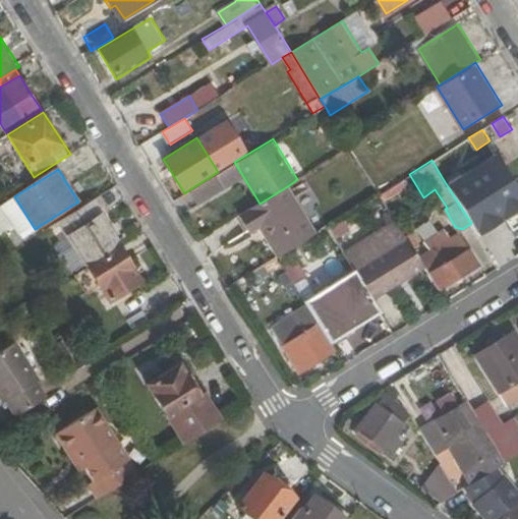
[(444,180),(460,206),(472,197),(457,171),(444,180)]
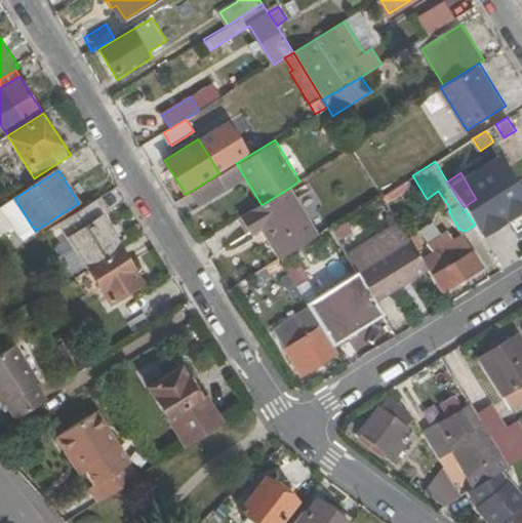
[(229,187),(219,173),(192,191),(201,204),(229,187)]
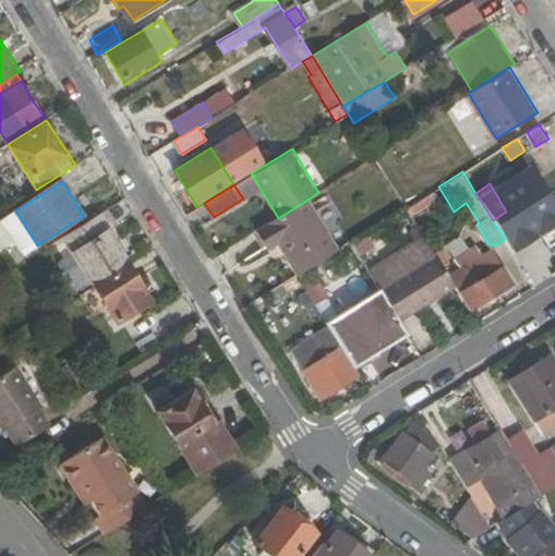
[(435,200),(431,193),(409,206),(413,214),(435,200)]
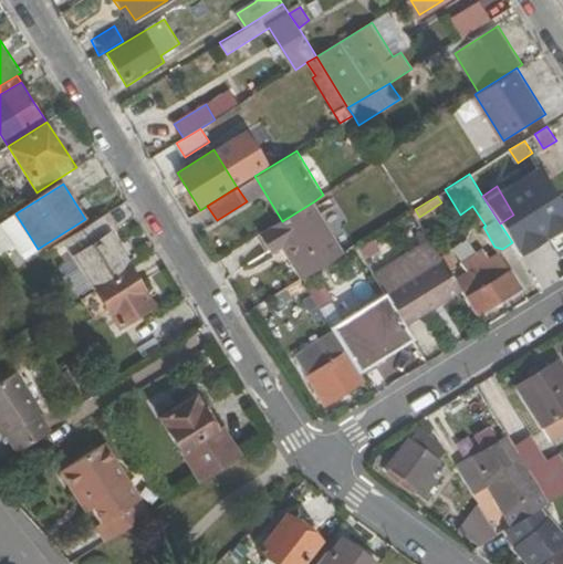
[(345,251),(314,201),(282,221),(260,235),(272,254),(281,249),(300,279),(302,277),(345,251)]
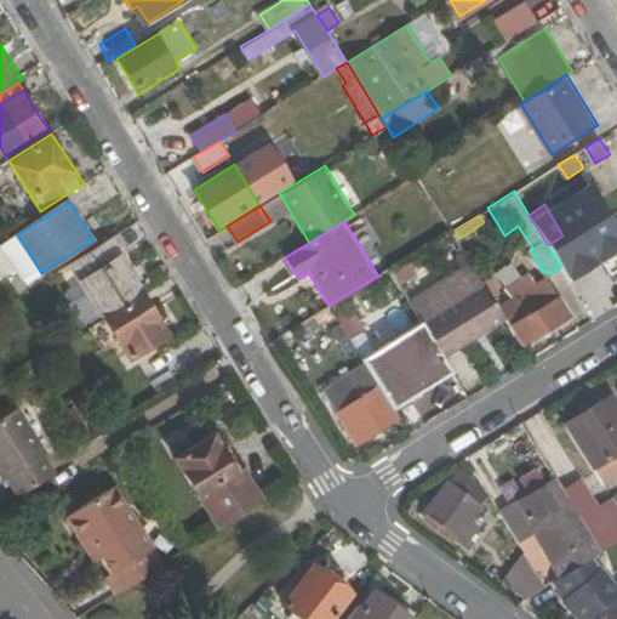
[(593,221),(567,237),(600,289),(611,282),(613,285),(616,283),(616,232),(604,239),(593,221)]
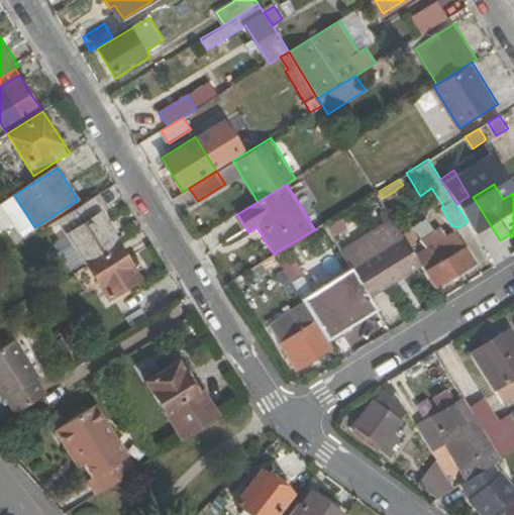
[(110,206),(101,193),(59,219),(85,263),(118,241),(120,239),(111,225),(102,210),(110,206)]
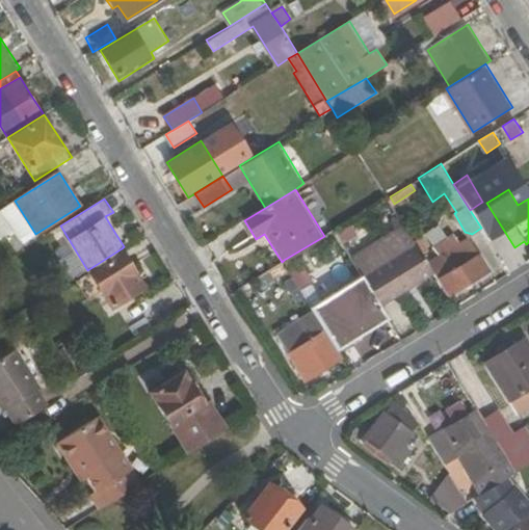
[(363,274),(380,302),(406,288),(432,272),(404,222),(353,254),(363,274)]
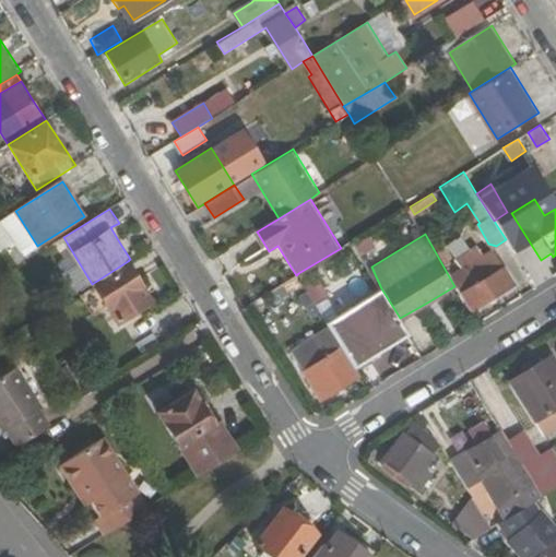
[(461,267),(448,274),(454,286),(470,310),(492,297),(512,283),(492,248),(482,253),(477,246),(456,259),(461,267)]
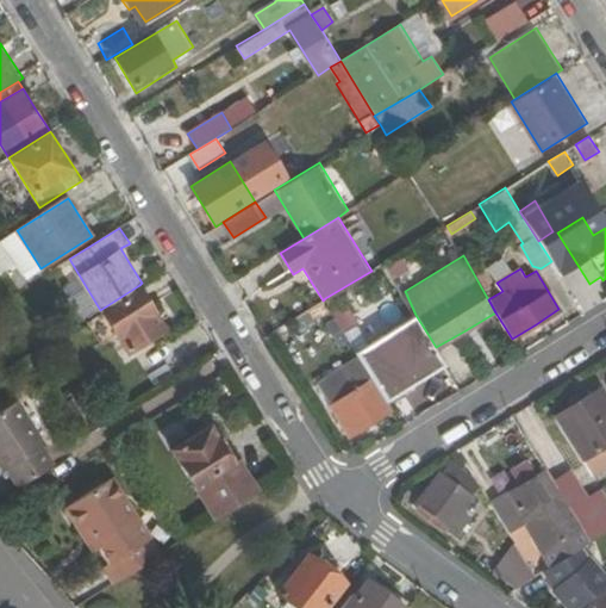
[(139,285),(100,310),(127,354),(168,328),(154,306),(139,285)]
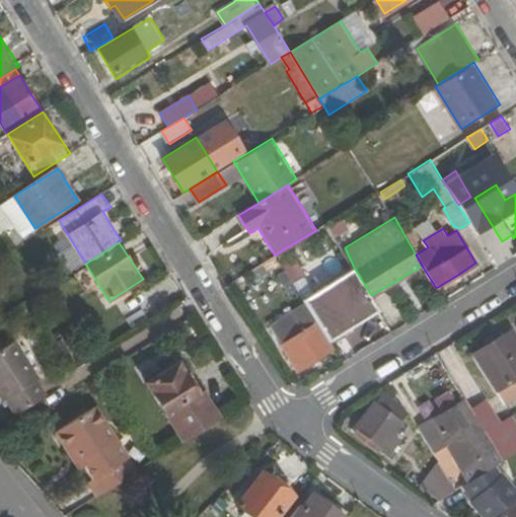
[(371,295),(354,268),(314,292),(305,276),(295,282),(307,301),(332,340),(356,324),(379,309),(371,295)]
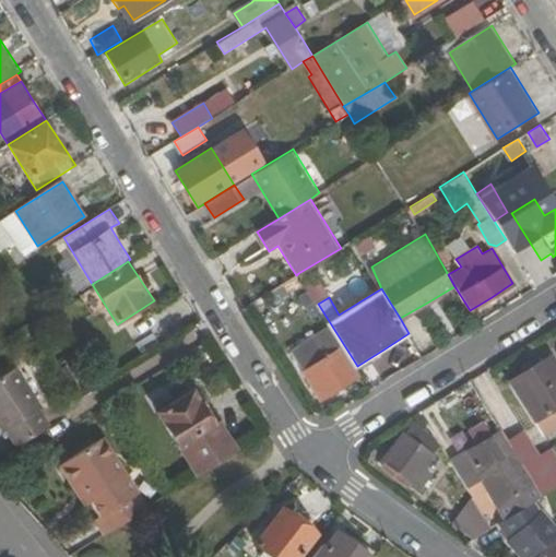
[(342,389),(363,376),(357,366),(331,324),(288,351),(320,402),(342,389)]
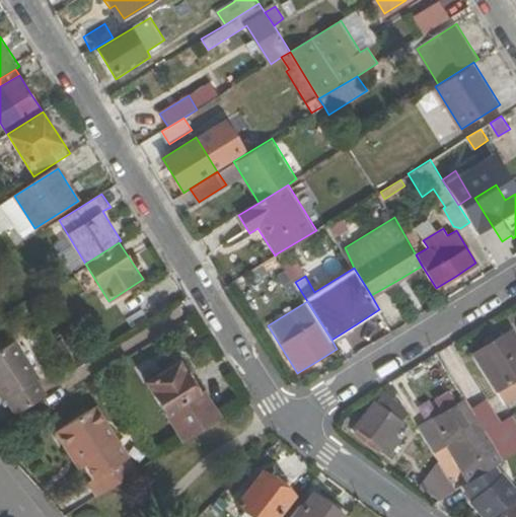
[(515,335),(512,329),(493,341),(473,352),(506,403),(515,396),(515,335)]
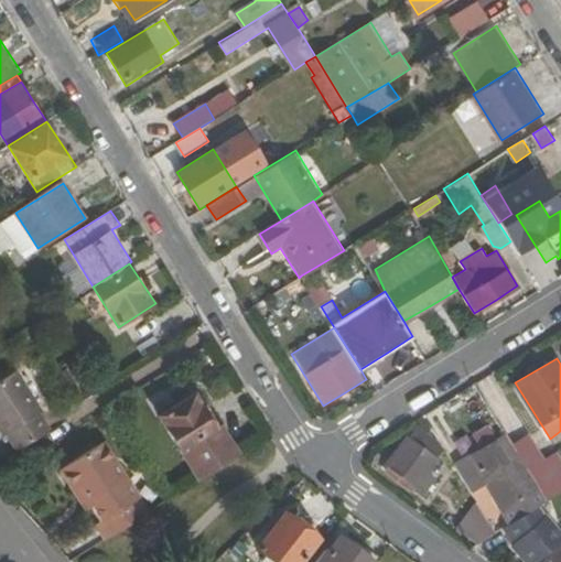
[(53,427),(18,370),(0,380),(0,420),(19,450),(53,427)]
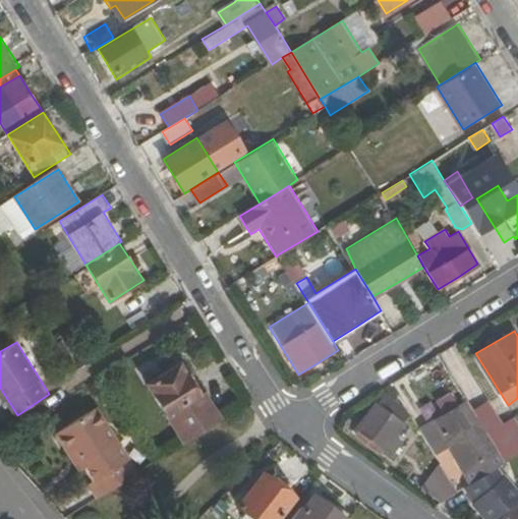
[(180,444),(222,418),(206,392),(202,394),(194,382),(181,361),(148,383),(168,415),(164,418),(180,444)]
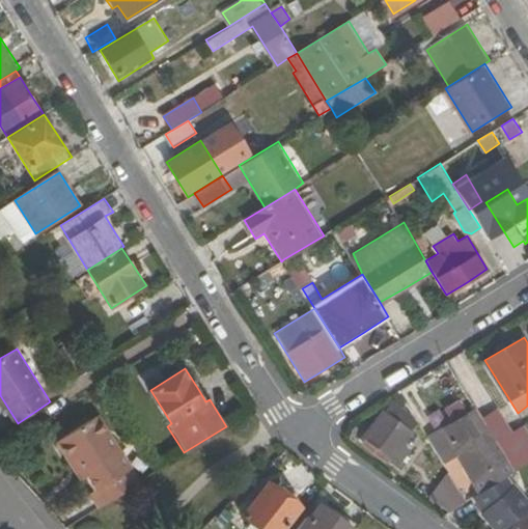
[(489,394),(473,402),(474,405),(512,465),(527,454),(489,394)]
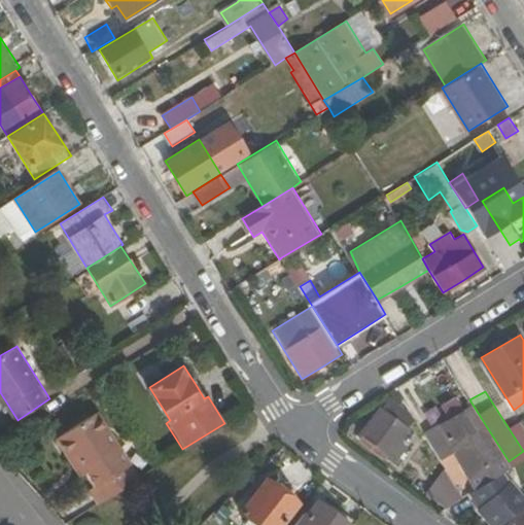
[(415,419),(389,399),(363,435),(380,448),(396,460),(409,444),(402,439),(415,419)]
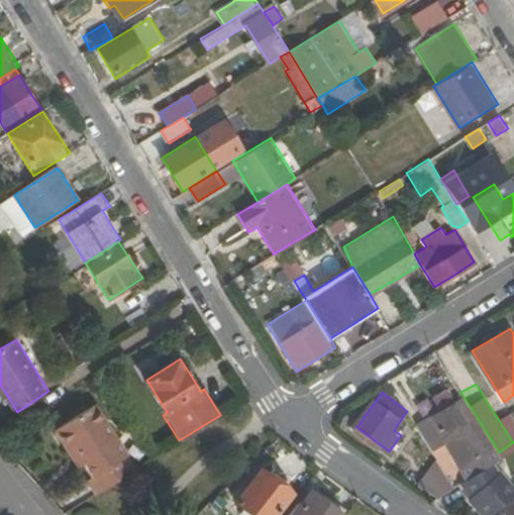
[(438,408),(415,422),(438,460),(466,444),(482,471),(494,462),(501,457),(499,452),(461,394),(438,408)]
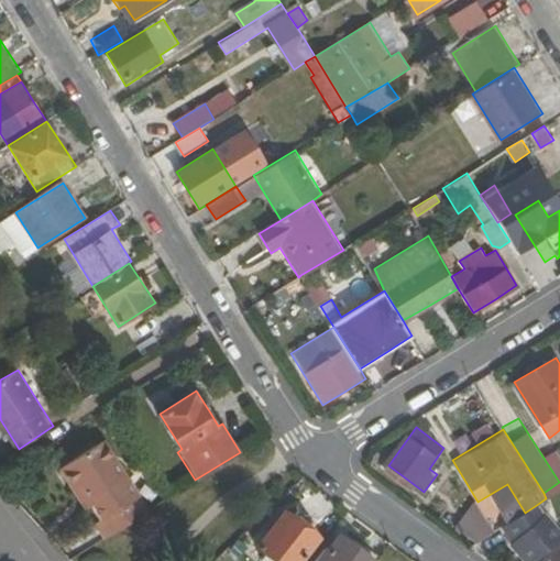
[(106,537),(147,510),(101,440),(62,466),(75,488),(81,485),(91,502),(102,518),(97,523),(106,537)]
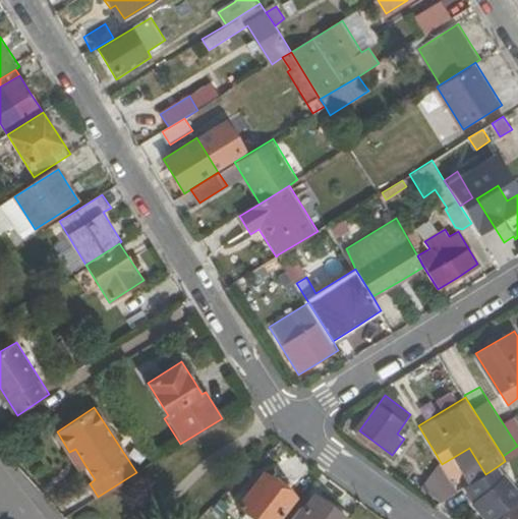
[(75,449),(69,452),(79,468),(84,464),(75,449)]
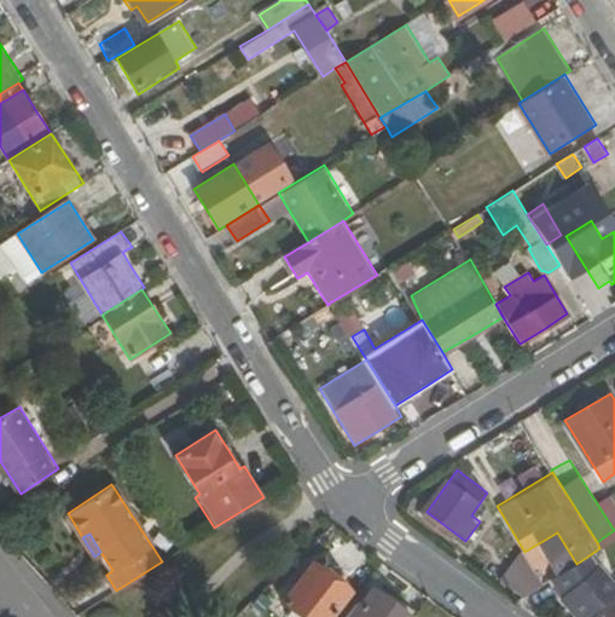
[(503,582),(523,597),(544,583),(524,553),(503,582)]
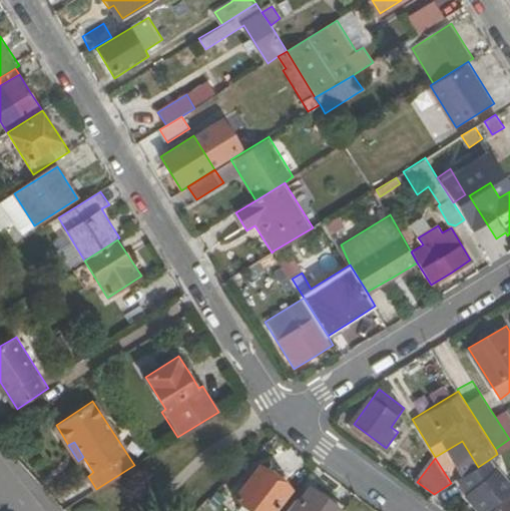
[(479,503),(486,510),(495,510),(500,506),(509,495),(509,478),(498,467),(496,469),(490,459),(478,467),(461,477),(468,489),(466,492),(479,503)]
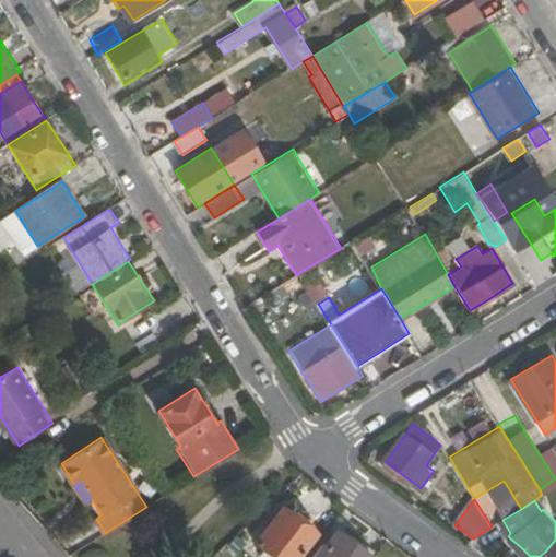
[(302,519),(284,506),(257,544),(274,556),(302,556),(319,533),(302,519)]
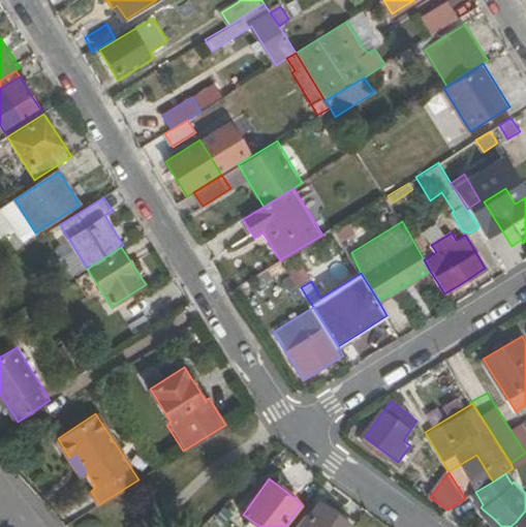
[(350,526),(337,517),(319,503),(309,515),(306,515),(297,526),(350,526)]
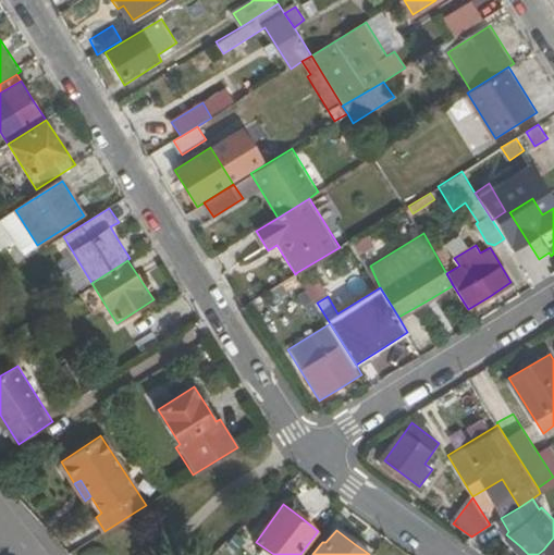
[(553,538),(543,550),(539,554),(553,554),(553,538)]
